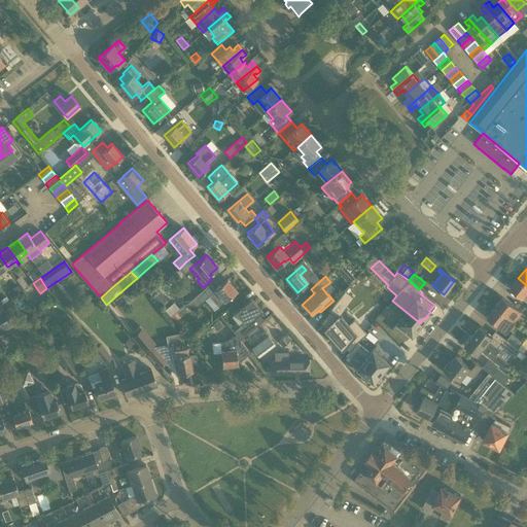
[(526,285),(518,278),(510,288),(526,302),(526,285)]
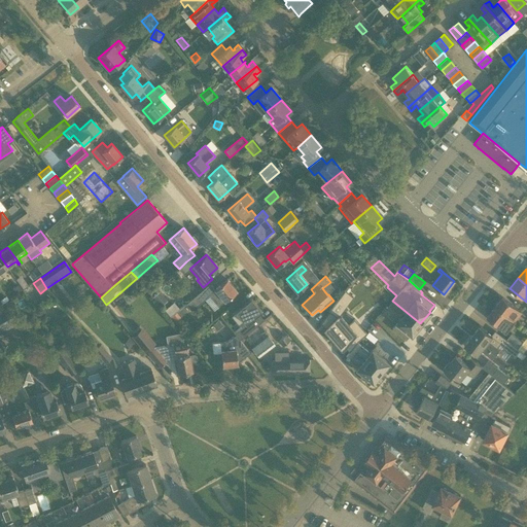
[(237,290),(227,279),(208,294),(218,306),(224,301),(224,302),(237,290)]
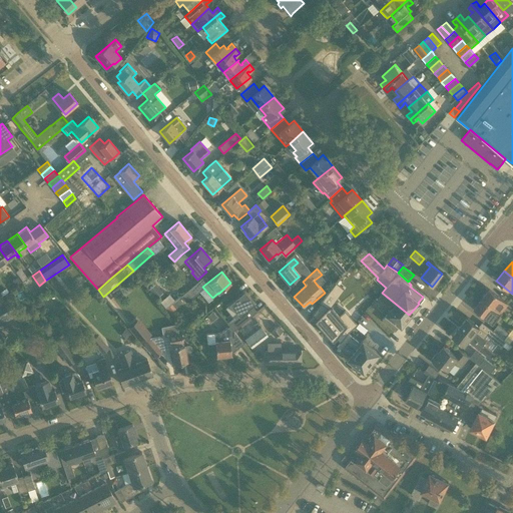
[(18,277),(12,281),(16,286),(22,282),(18,277)]
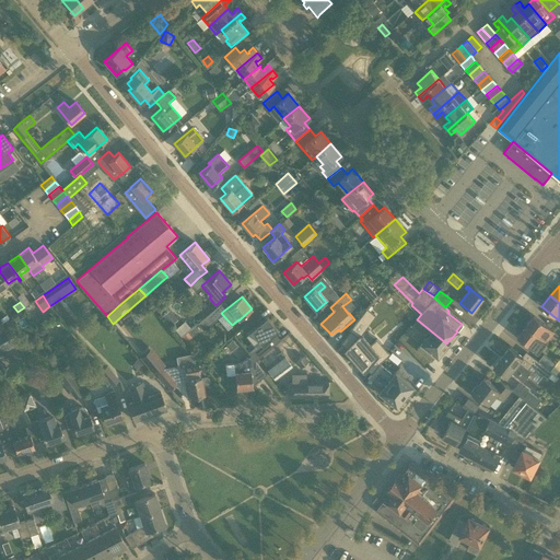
[(220,315),(214,310),(198,323),(203,329),(220,315)]
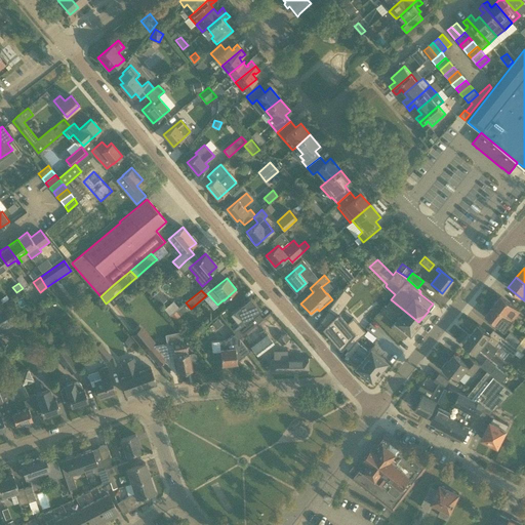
[(500,296),(493,306),(512,321),(520,311),(500,296)]
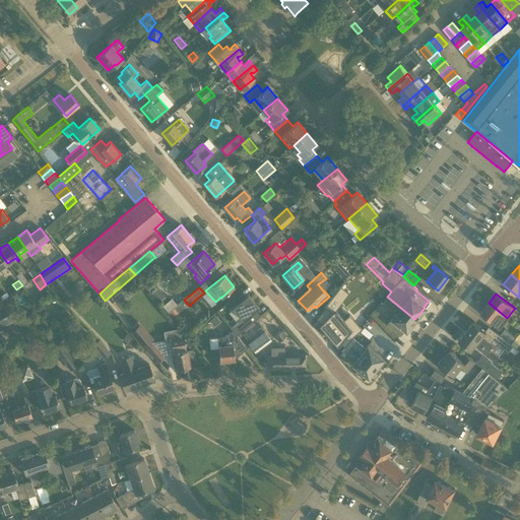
[(12,295),(6,300),(11,310),(18,306),(12,295)]
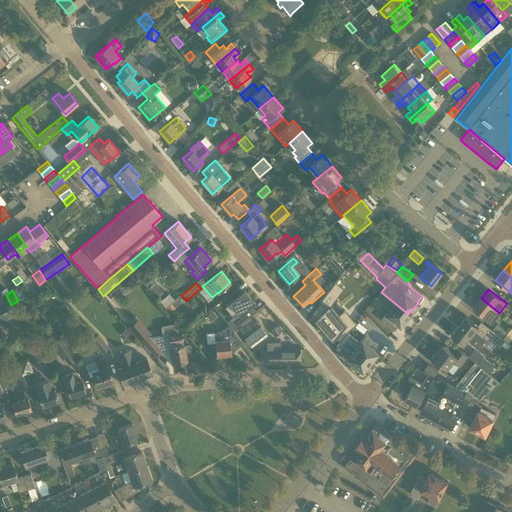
[(244,290),(236,296),(228,302),(230,304),(237,313),(226,322),(229,325),(233,330),(256,311),(251,304),(254,302),(244,290)]
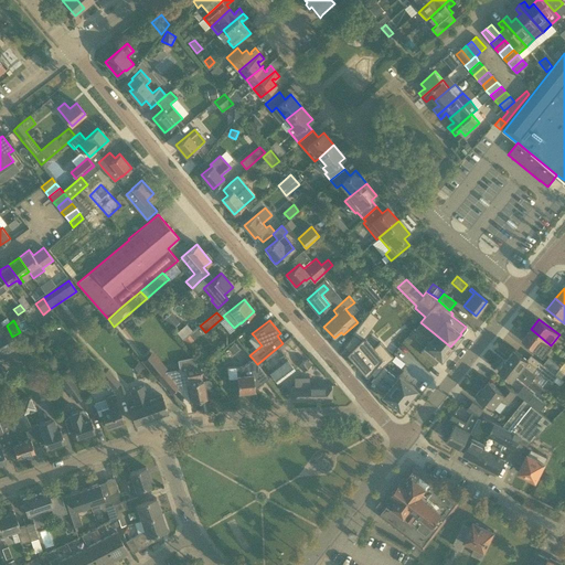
[(450,347),(420,322),(415,329),(428,339),(430,336),(434,337),(425,347),(426,347),(420,353),(435,365),(440,359),(450,347)]
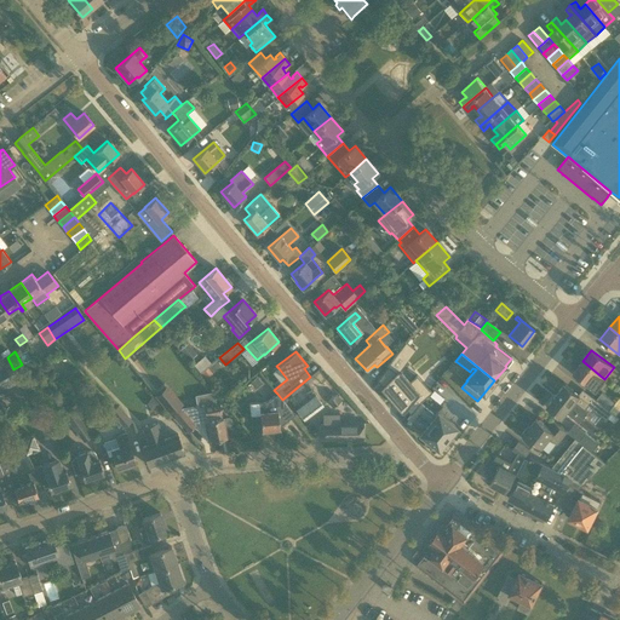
[(596,391),(604,379),(583,361),(573,373),(596,391)]
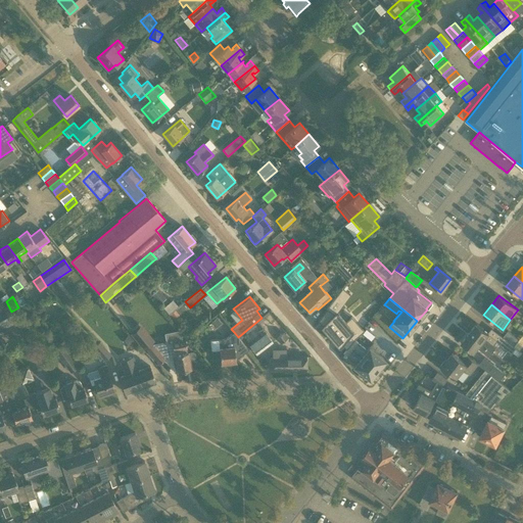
[(0,328),(15,321),(7,305),(0,308),(0,328)]
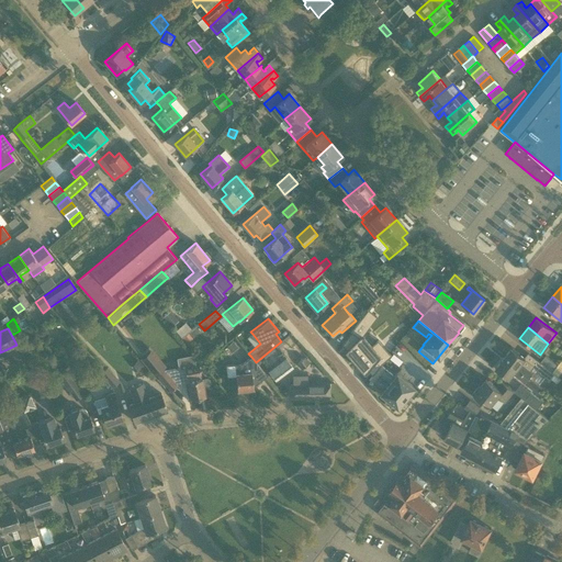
[(389,353),(378,340),(371,346),(363,337),(363,336),(362,336),(361,336),(360,336),(359,336),(359,337),(358,337),(351,332),(341,344),(346,349),(345,350),(352,360),(353,359),(360,366),(366,372),(367,372),(368,371),(371,375),(381,364),(390,353),(389,353)]
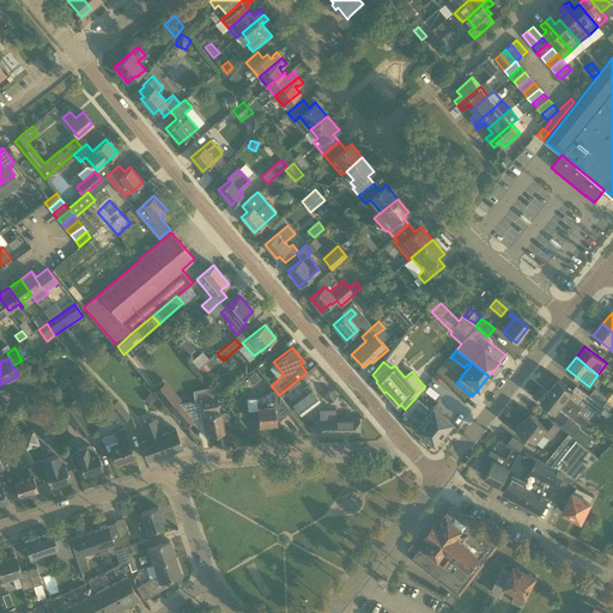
[(576,384),(572,390),(558,380),(550,390),(577,413),(582,417),(587,420),(594,411),(584,402),(590,396),(589,395),(576,384)]
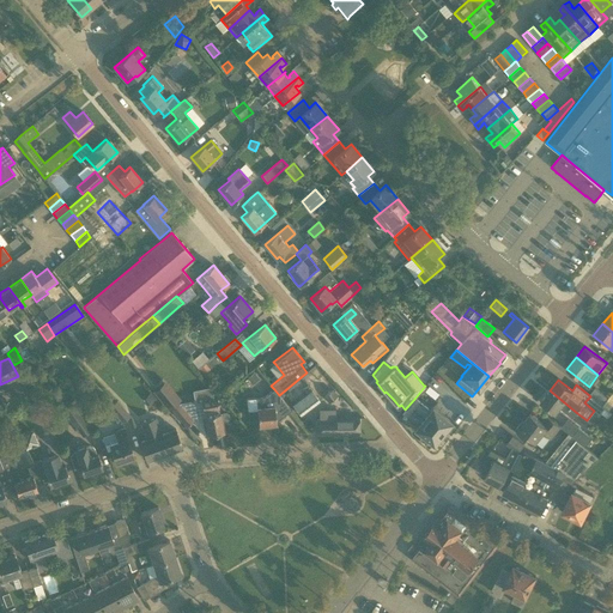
[(163,382),(152,392),(168,410),(170,408),(176,402),(178,400),(168,389),(163,382)]
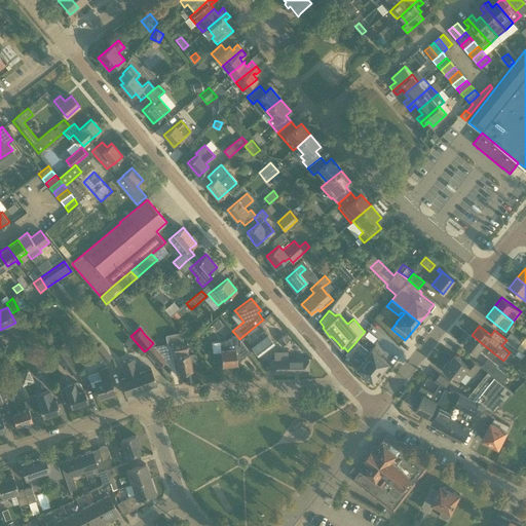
[(505,339),(517,348),(522,342),(511,333),(505,339)]
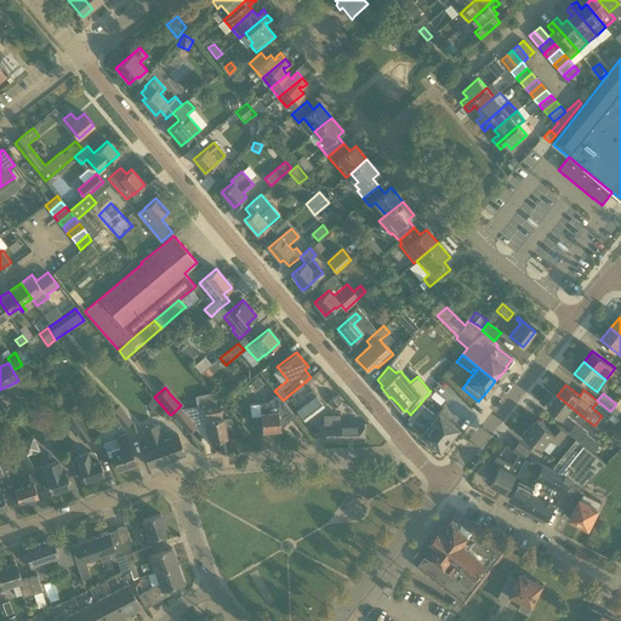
[(278,394),(266,403),(260,403),(261,412),(260,412),(262,432),(280,429),(279,427),(295,415),(283,400),(278,394)]
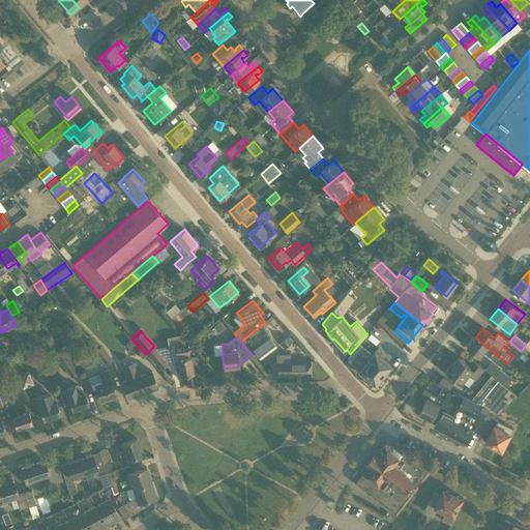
[(268,336),(261,343),(256,336),(247,344),(253,350),(260,359),(268,353),(276,346),(269,337),(268,336)]
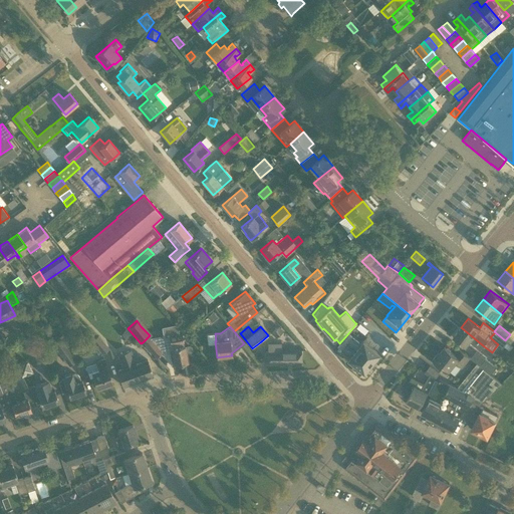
[(278,327),(272,333),(275,338),(282,332),(278,327)]
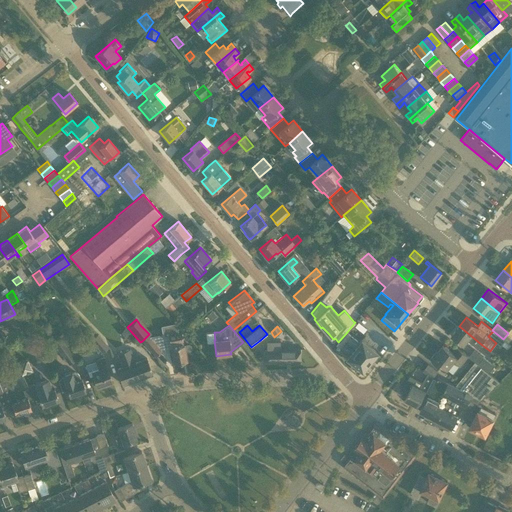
[(486,348),(482,345),(459,326),(451,335),(464,345),(467,341),(478,349),(482,352),(486,348)]
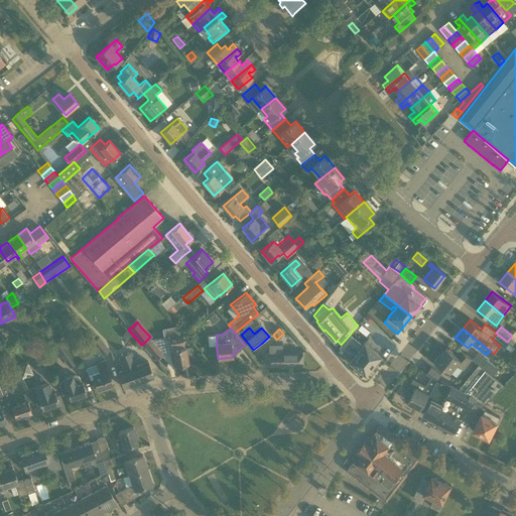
[(507,342),(496,333),(497,334),(492,339),(500,346),(505,349),(509,343),(507,342)]
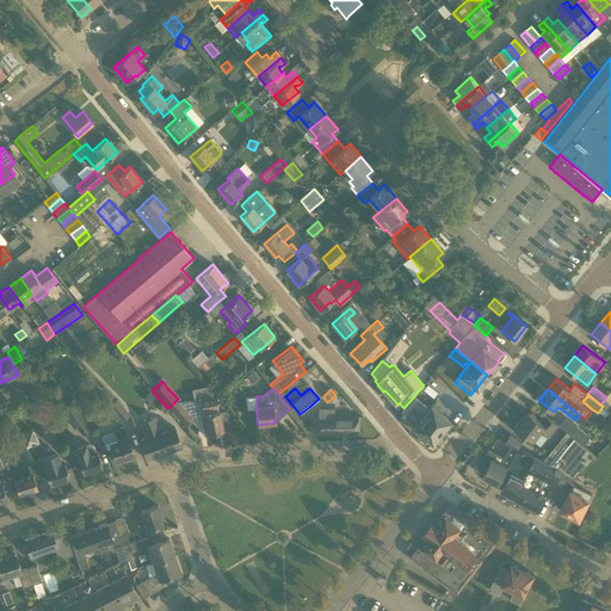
[(223,431),(221,420),(227,419),(229,417),(228,412),(226,411),(220,412),(216,396),(202,400),(195,401),(195,399),(177,402),(190,418),(204,415),(208,433),(223,431)]
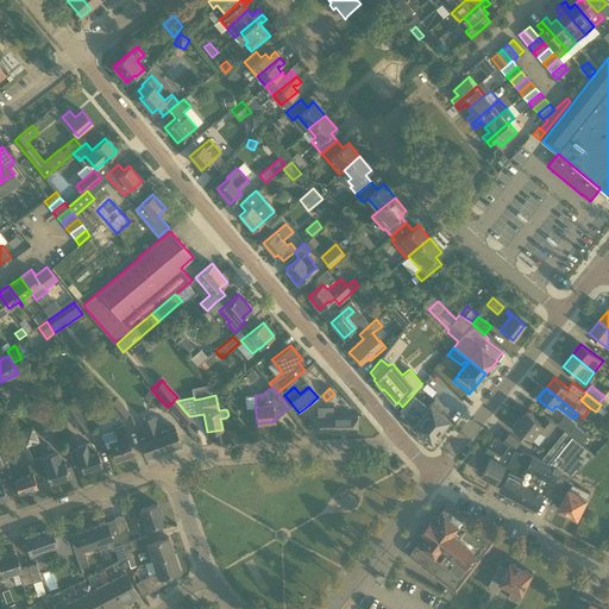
[(130,413),(123,406),(115,397),(108,405),(123,419),(130,413)]
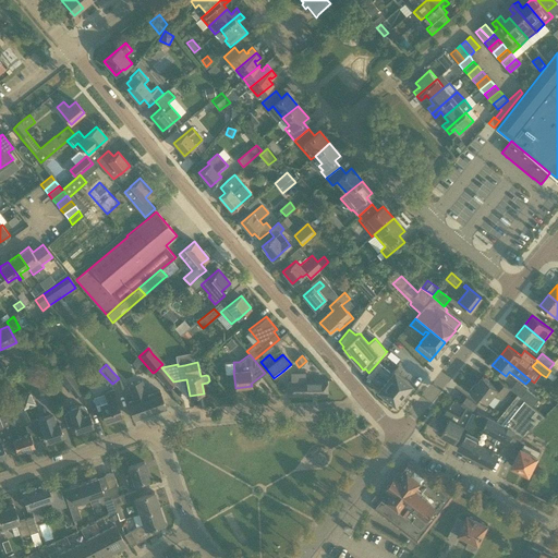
[(161,367),(160,366),(155,372),(169,388),(174,383),(173,381),(161,367)]
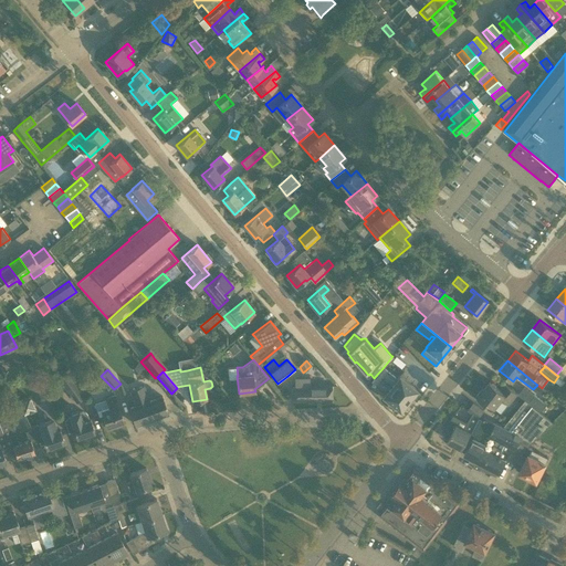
[(59,379),(76,404),(84,398),(66,374),(59,379)]
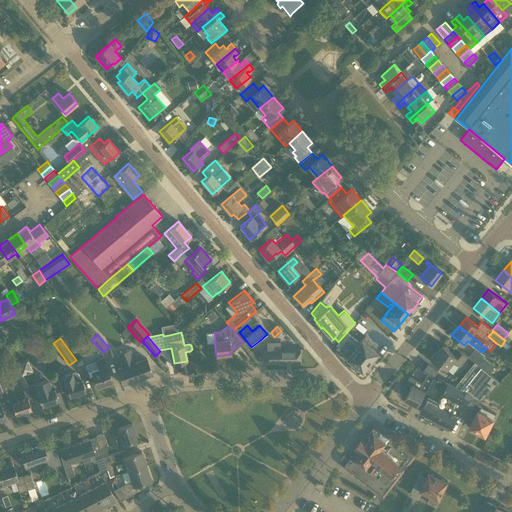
[(346,358),(346,359),(362,371),(377,353),(361,340),(353,350),(346,358)]
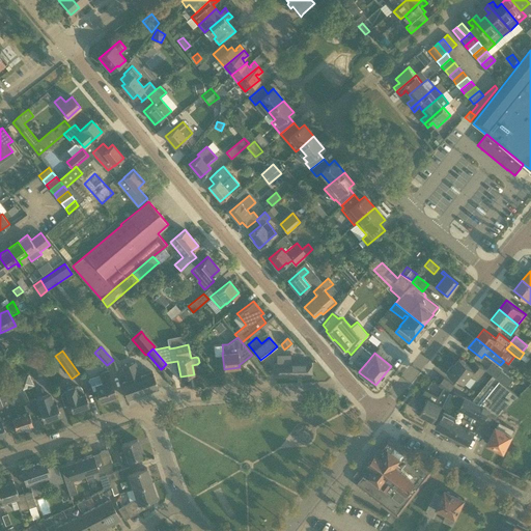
[(273,361),(274,375),(289,374),(289,378),(311,378),(311,362),(305,362),(305,360),(303,360),(303,358),(296,358),(296,362),(287,362),(287,360),(273,361)]
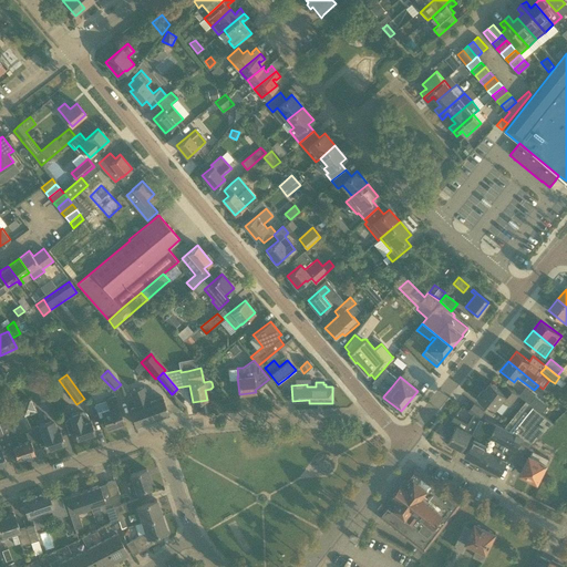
[(484,389),(475,399),(485,406),(486,405),(487,405),(488,404),(496,410),(504,401),(509,405),(518,394),(507,385),(502,392),(491,383),(485,390),(484,389)]
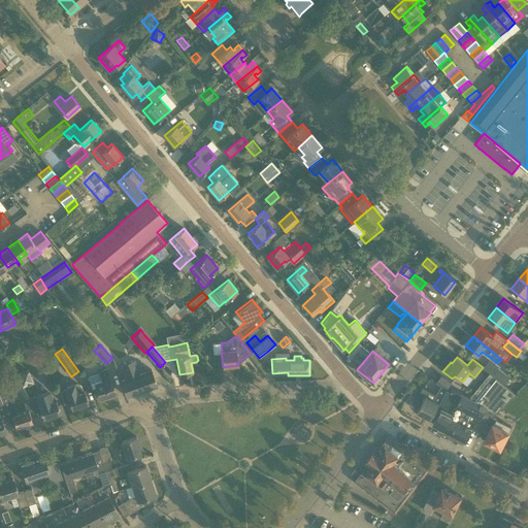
[(126,396),(157,386),(151,369),(139,373),(134,360),(122,364),(126,378),(121,381),(126,396)]
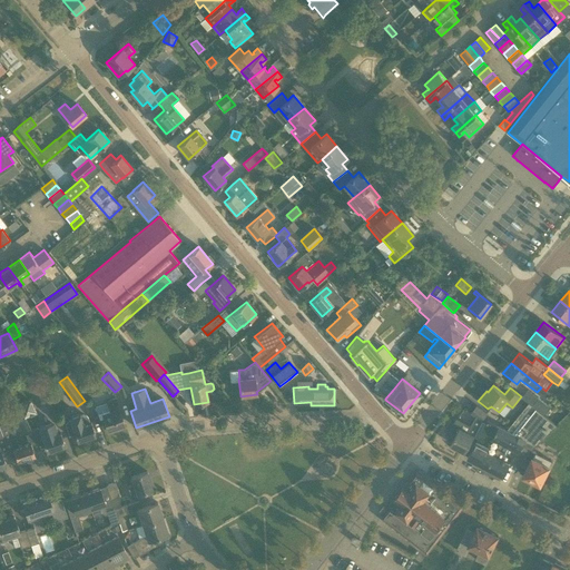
[(107,401),(107,402),(96,406),(100,420),(104,419),(108,430),(125,425),(116,397),(107,401)]
